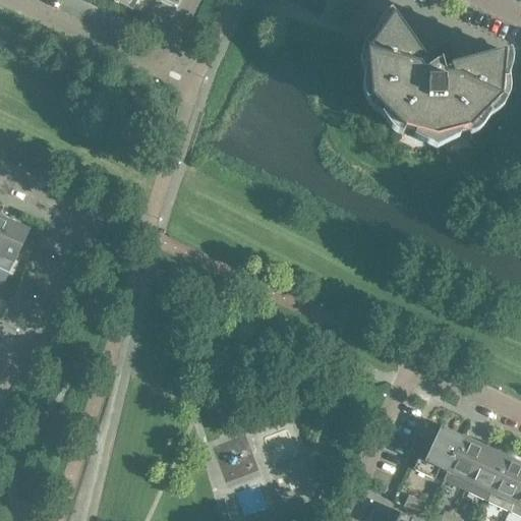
[(108,0),(131,10),(136,0),(108,0)]
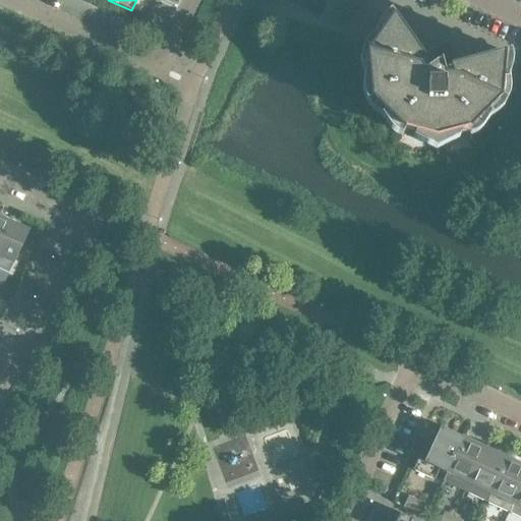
[(393,16),(383,32),(380,30),(368,40),(364,46),(362,53),(367,54),(368,72),(365,72),(363,88),(364,95),(367,101),(371,99),(385,112),(382,114),(390,127),(395,132),(401,134),(404,130),(414,133),(414,137),(437,148),(458,137),(458,133),(468,130),(469,130),(471,134),(478,131),(482,126),(491,114),(488,111),(501,99),(501,98),(505,100),(509,93),(509,87),(508,71),(504,71),(505,53),(505,52),(450,66),(445,48),(426,61),(394,15),(393,16)]
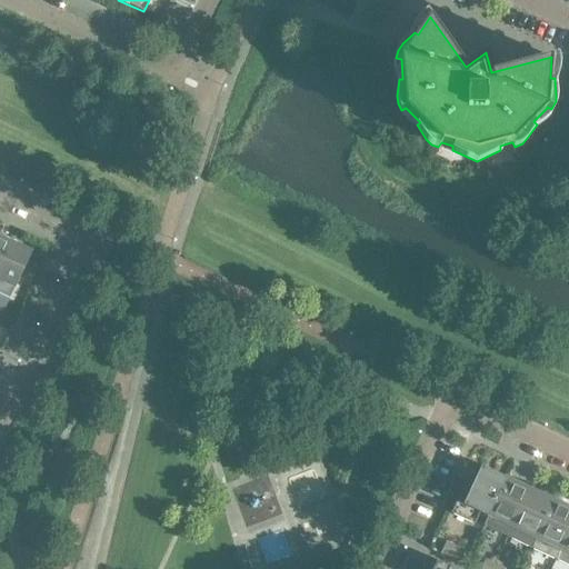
[(0,261),(10,241),(0,236),(0,261)]
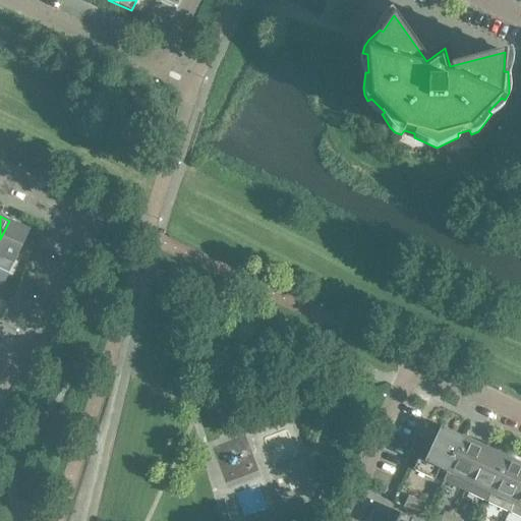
[(30,230),(9,221),(0,239),(0,256),(14,264),(30,230)]
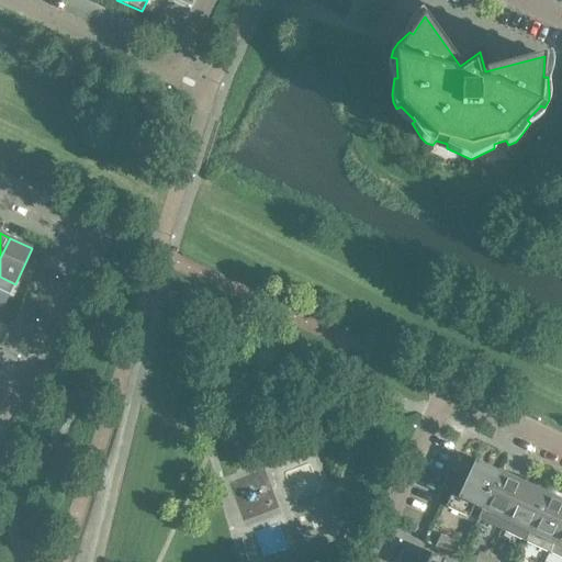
[(482,509),(499,471),(475,460),(464,483),(458,480),(446,506),(469,517),(474,506),(482,509)]
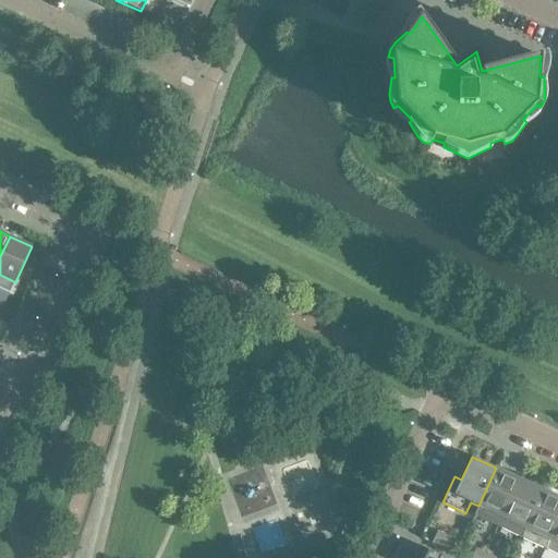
[(497,526),(520,478),(496,468),(478,506),(474,516),(497,526)]
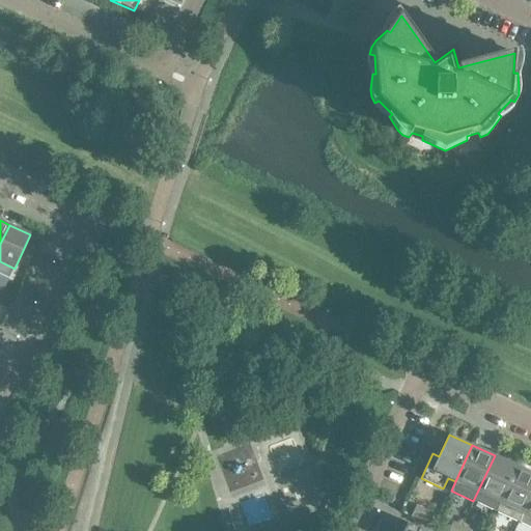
[(497,511),(518,466),(495,455),(473,501),(497,511)]
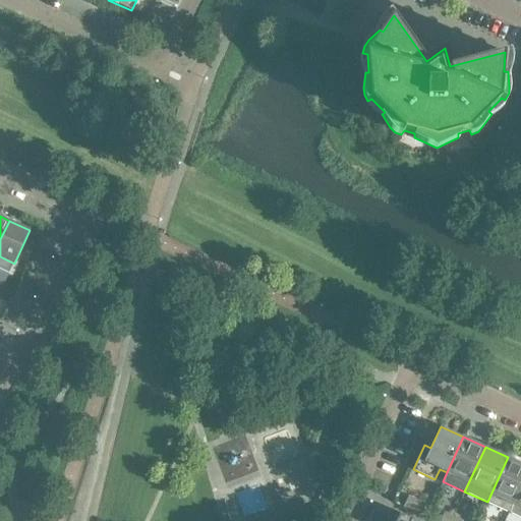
[(509,512),(520,485),(520,463),(508,457),(487,502),(509,512)]
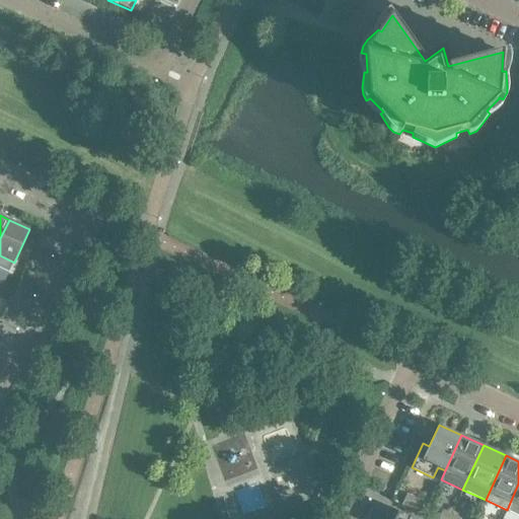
[(518,515),(518,484),(507,510),(518,515)]
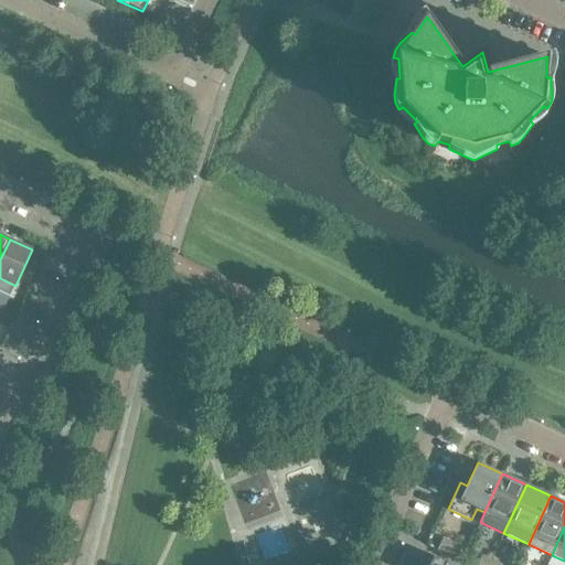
[(437,550),(457,560),(462,546),(443,537),(437,550)]
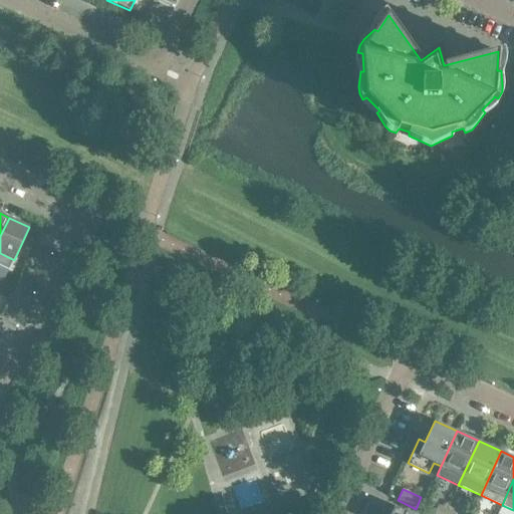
[(444,513),(447,509),(438,505),(434,513),(444,513)]
